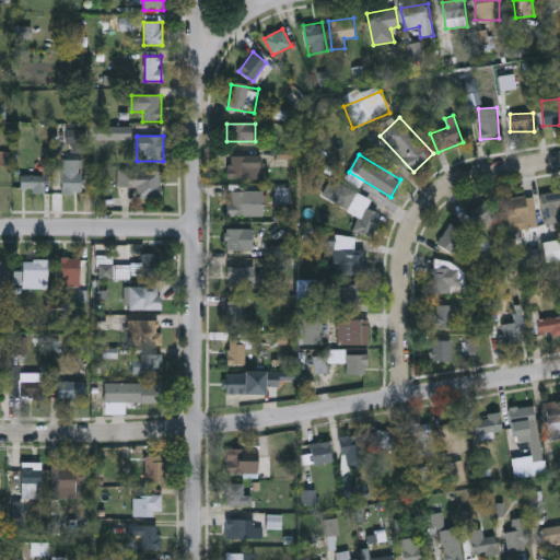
[(230,156),(263,156),(263,179),(230,179),(230,156)]
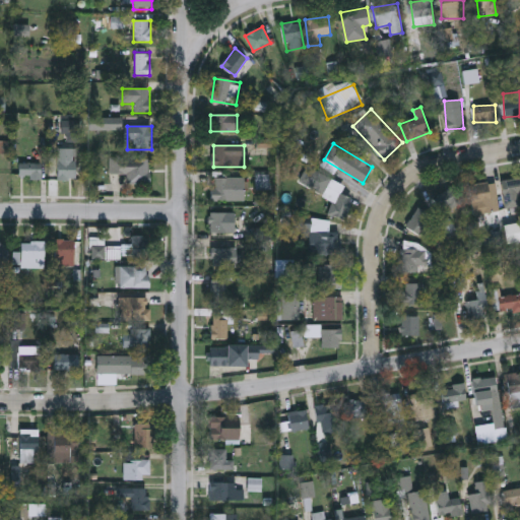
[(75,179),(57,179),(57,148),(75,148),(75,179)]
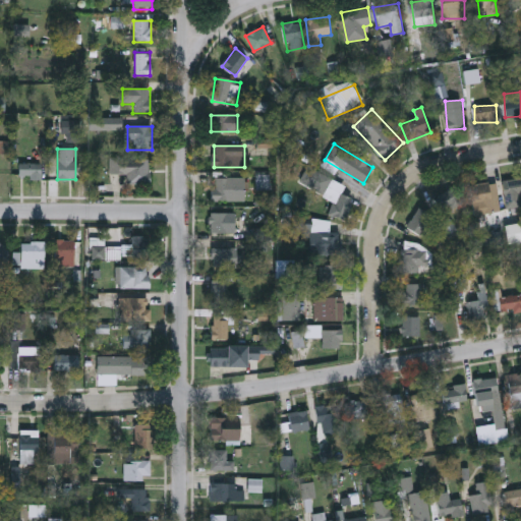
[(128,183),(128,174),(110,174),(110,159),(150,159),(150,183),(128,183)]
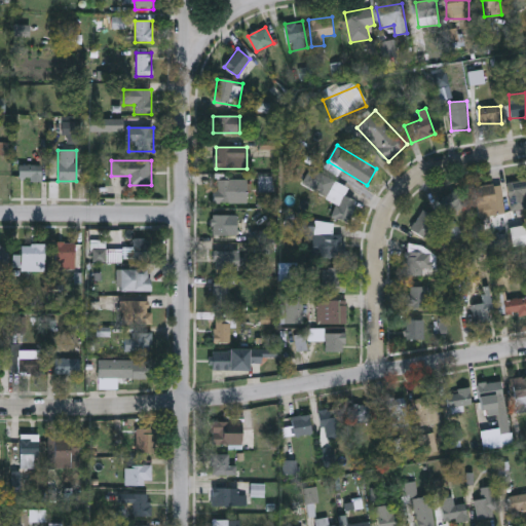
[(19,180),(19,164),(41,164),(41,180),(19,180)]
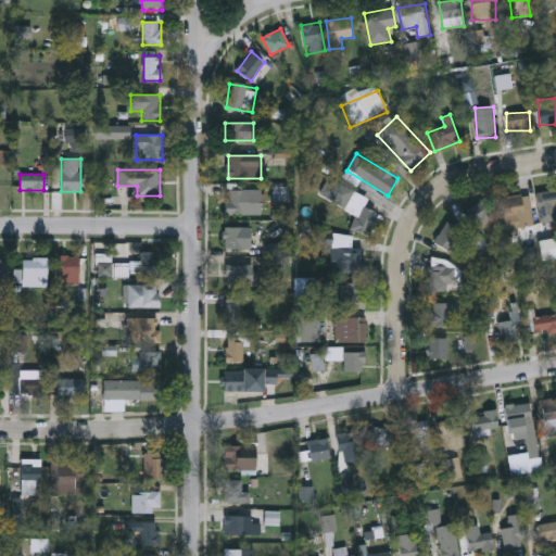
[(367,235),(352,228),(358,214),(320,197),(329,178),(368,198),(365,206),(378,213),(367,235)]
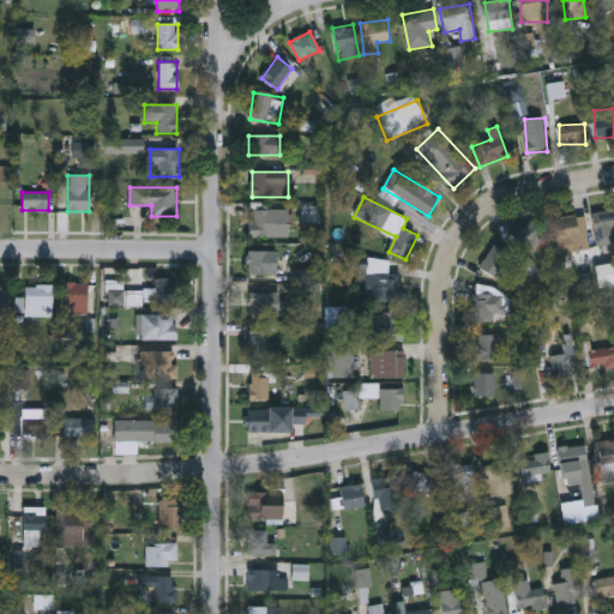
[(288,209),(288,236),(251,236),(251,209),(288,209)]
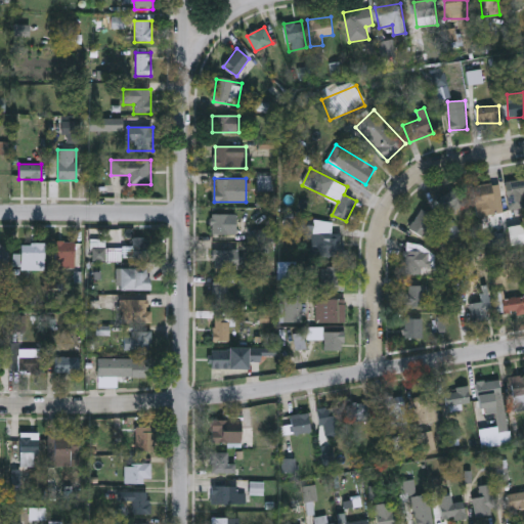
[(523,195),(523,197),(523,207),(509,209),(506,181),(523,178),(523,195)]
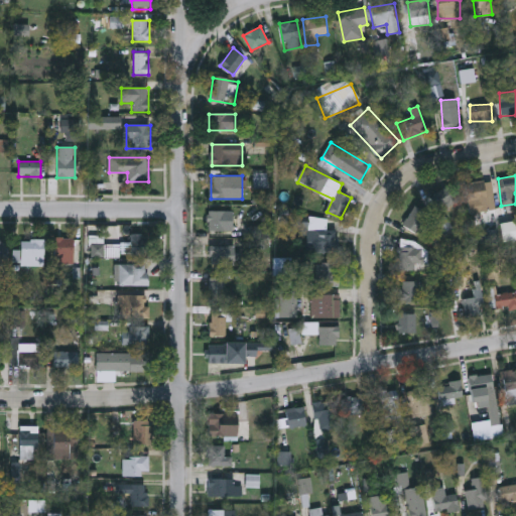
[(465,181),(493,180),(494,211),(477,212),(477,202),(466,202),(465,181)]
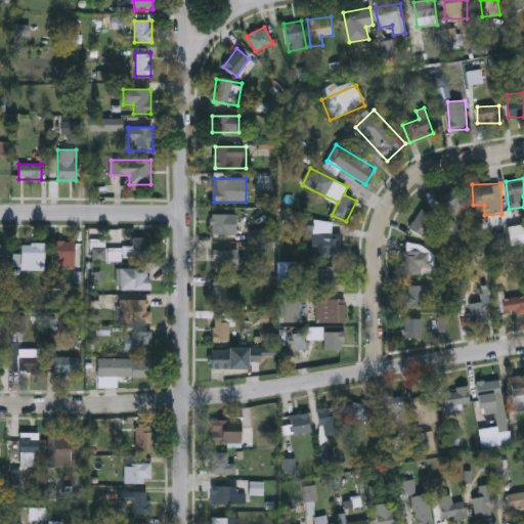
[(466,207),(443,214),(437,197),(460,189),(466,207)]
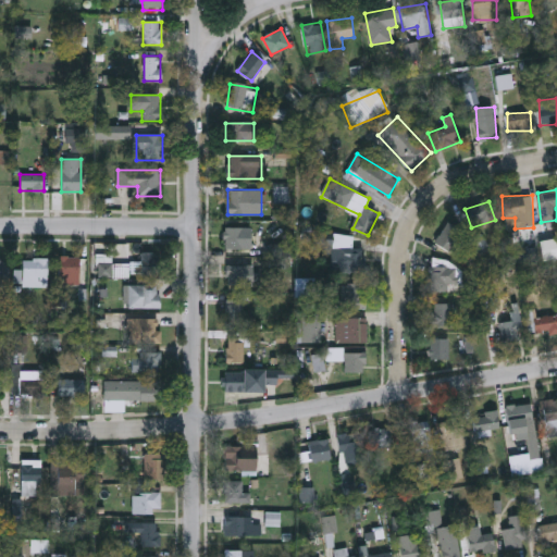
[(462,232),(448,251),(434,242),(448,222),(462,232)]
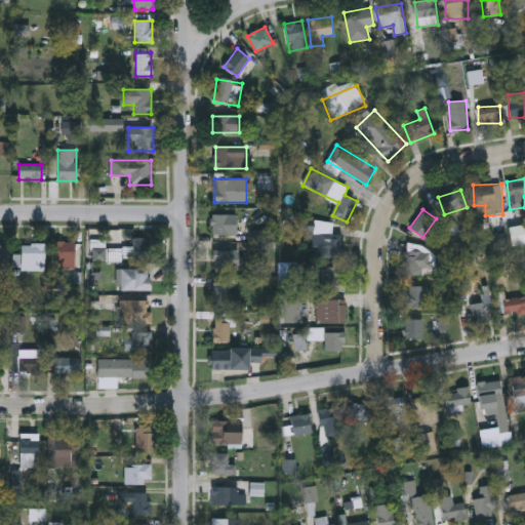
[(237,214),(237,234),(212,234),(212,214),(237,214)]
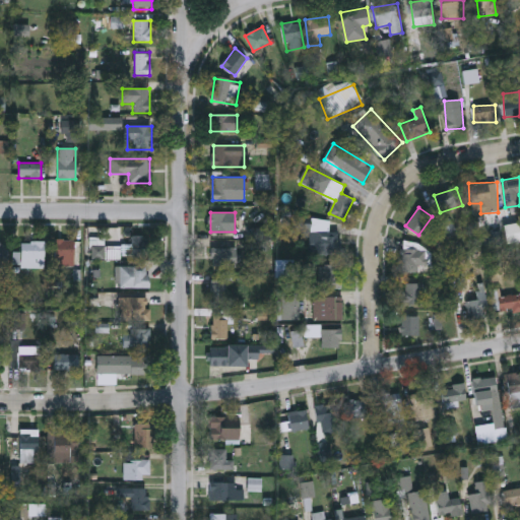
[(341,232),(341,253),(307,254),(306,241),(298,241),(298,223),(311,223),(311,232),(341,232)]
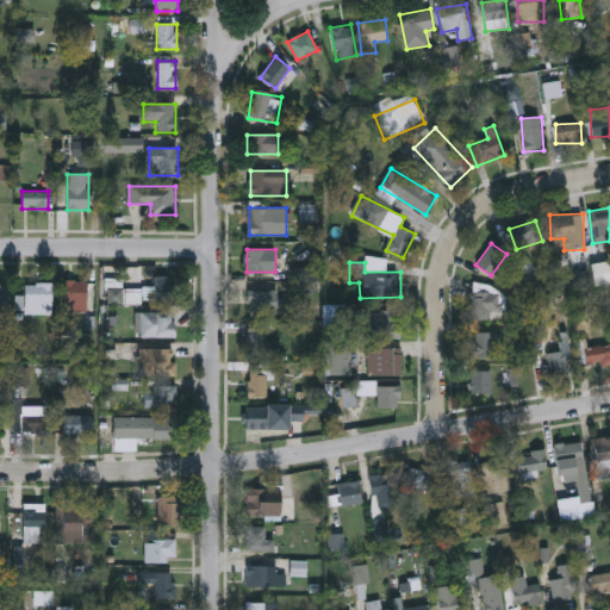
[(175,299),(143,299),(143,286),(153,286),(153,277),(175,277),(175,299)]
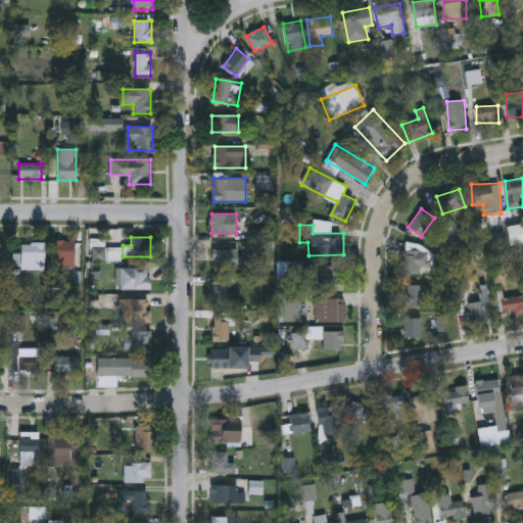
[(55,268),(55,239),(75,239),(75,268),(55,268)]
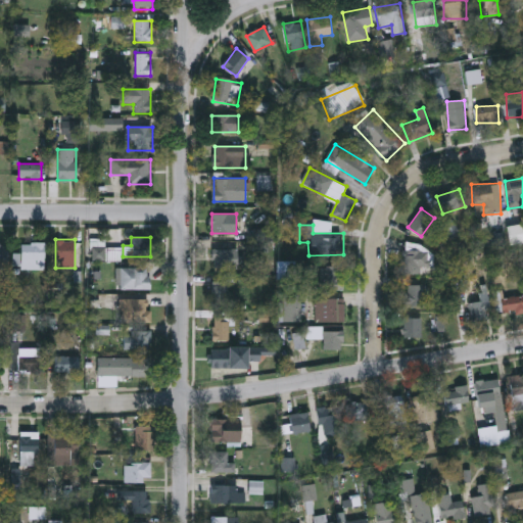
[(15,253),(20,253),(20,241),(44,241),(44,269),(15,269),(15,253)]
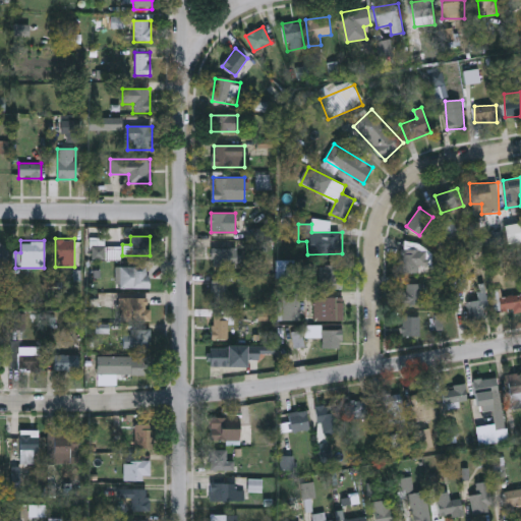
[(402,273),(403,241),(420,241),(419,274),(402,273)]
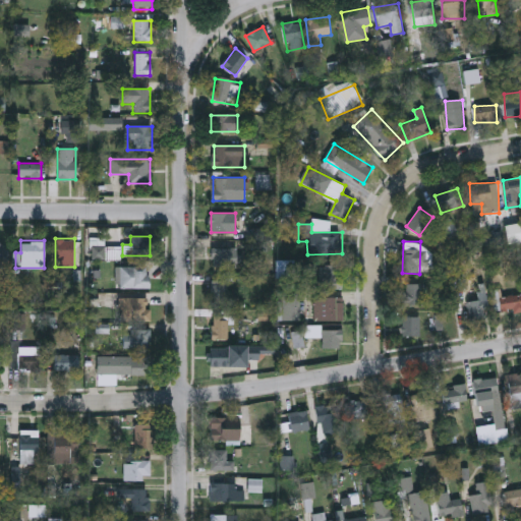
[(8,243),(0,243),(0,274),(8,275),(8,243)]
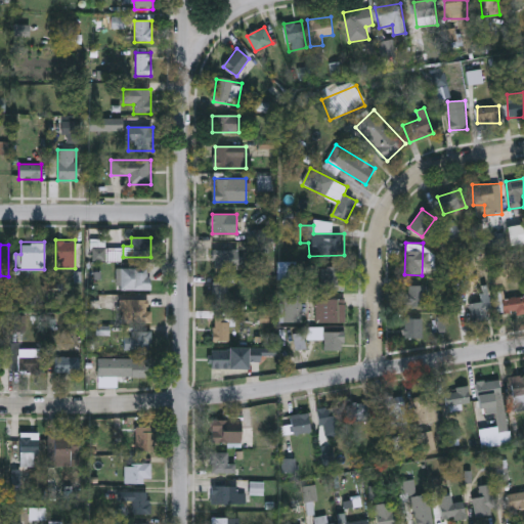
[(237,250),(237,268),(212,268),(212,250),(237,250)]
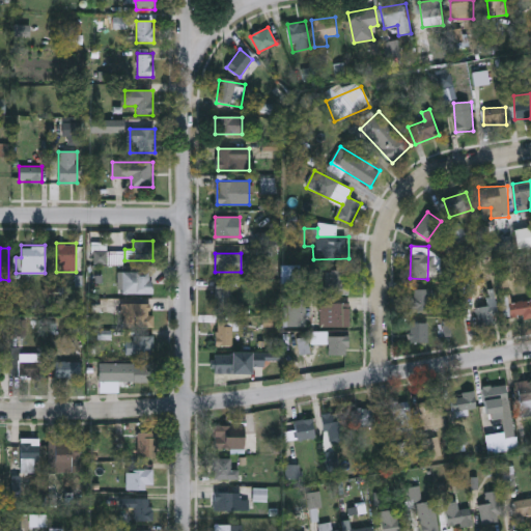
[(348,270),(348,295),(329,295),(329,270),(348,270)]
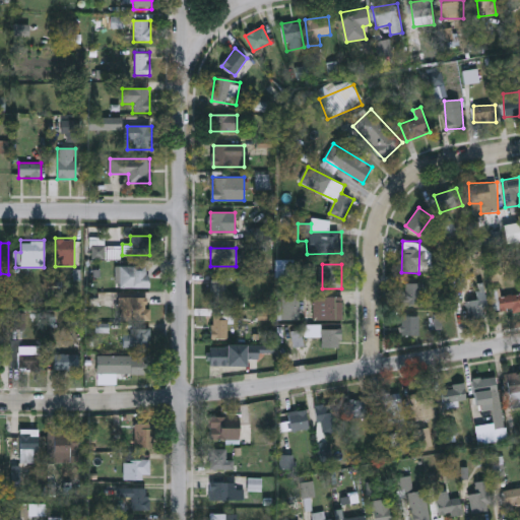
[(119,286),(119,265),(148,265),(148,286),(119,286)]
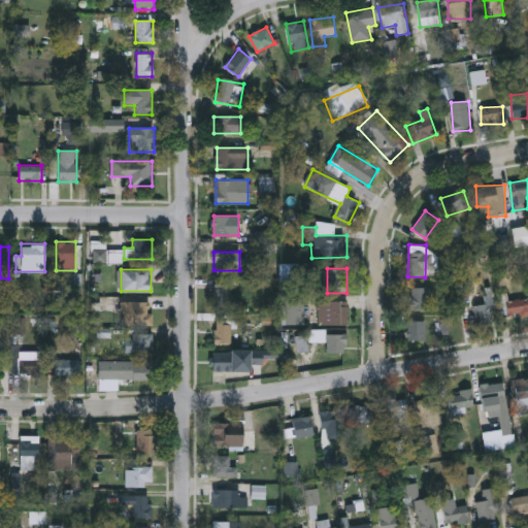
[(230,285),(230,308),(213,308),(213,285),(230,285)]
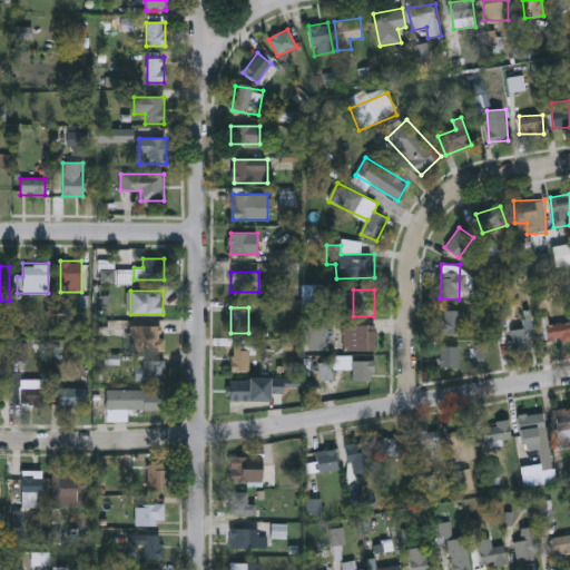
[(460,334),(441,334),(441,310),(460,310),(460,334)]
